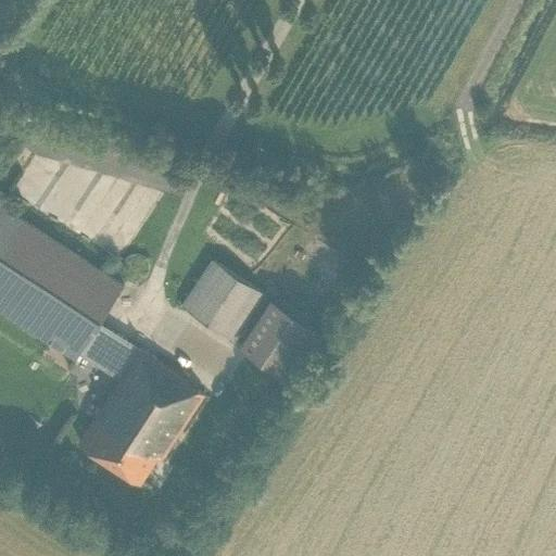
[(0,204),(0,310),(75,359),(80,351),(122,377),(80,442),(141,482),(158,458),(162,460),(205,393),(186,381),(187,379),(140,349),(99,323),(123,285),(0,204)]
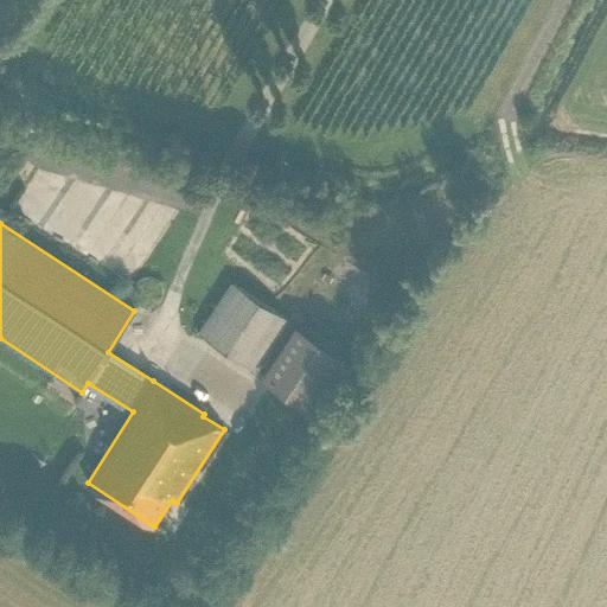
[(165,283),(142,272),(133,288),(157,300),(165,283)]
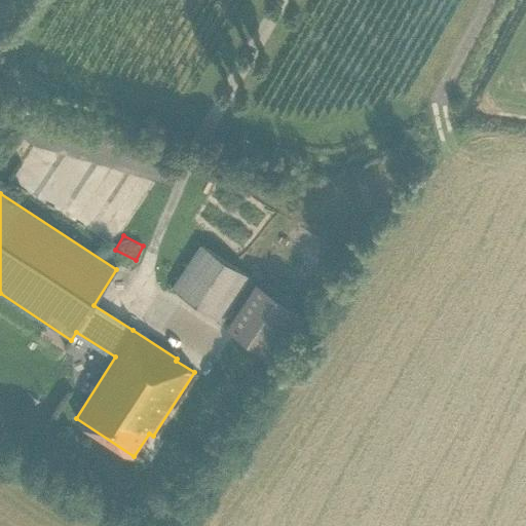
[(220,322),(249,277),(201,246),(172,290),(220,322)]
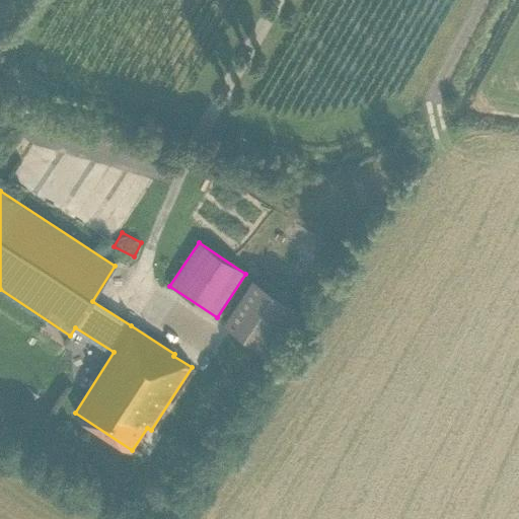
[(256,267),(222,310),(262,341),(295,297),(256,267)]
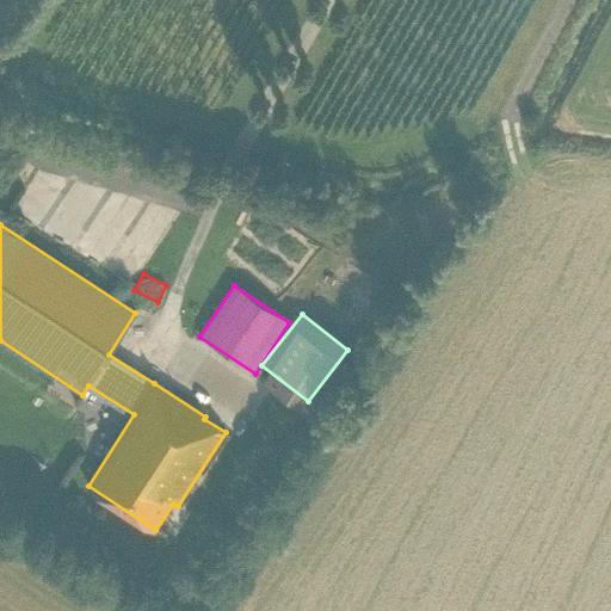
[(302,446),(306,440),(300,437),(296,443),(302,446)]
